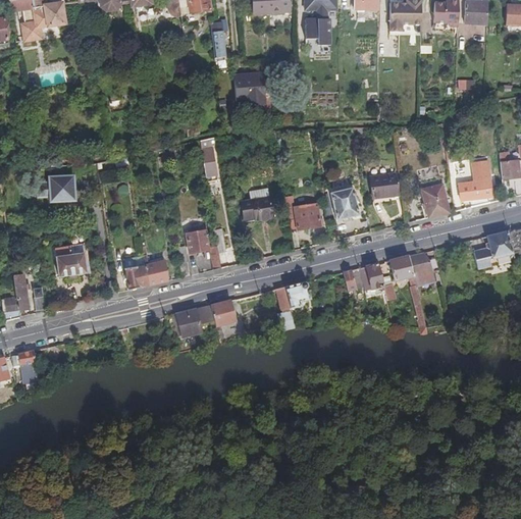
[(9,0),(11,9),(35,5),(36,20),(22,21),(23,39),(36,37),(35,27),(67,21),(63,2),(47,3),(36,5),(35,0),(9,0)]
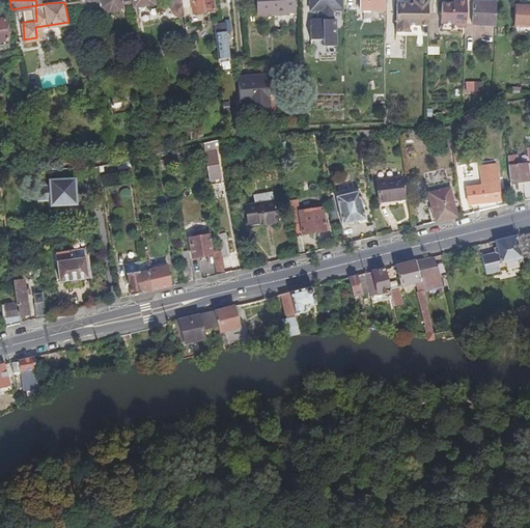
[(99,0),(100,4),(107,8),(117,7),(122,2),(122,0),(99,0)]
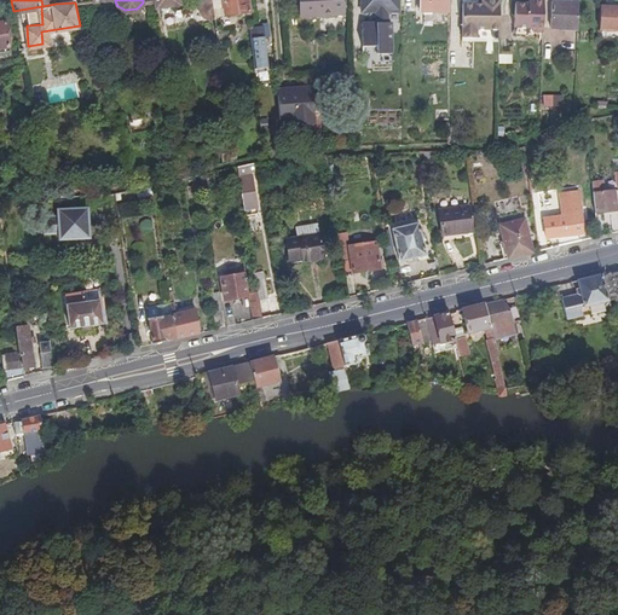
[(212,0),(214,9),(214,13),(249,7),(248,0),(212,0)]
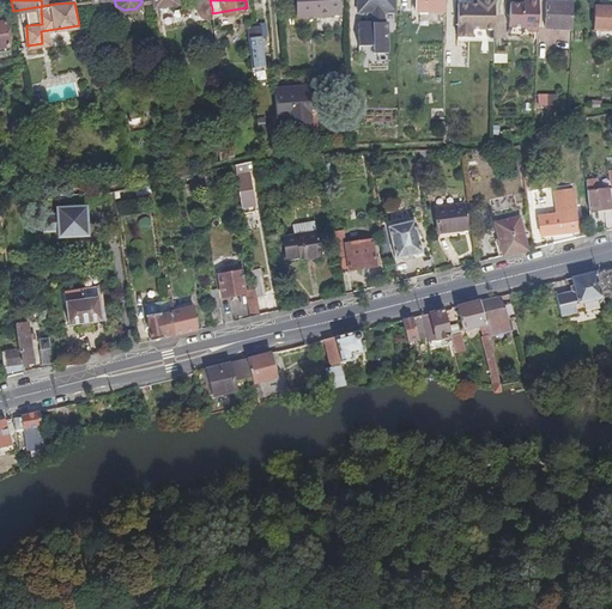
[(297,0),(300,13),(341,11),(340,0),(297,0)]
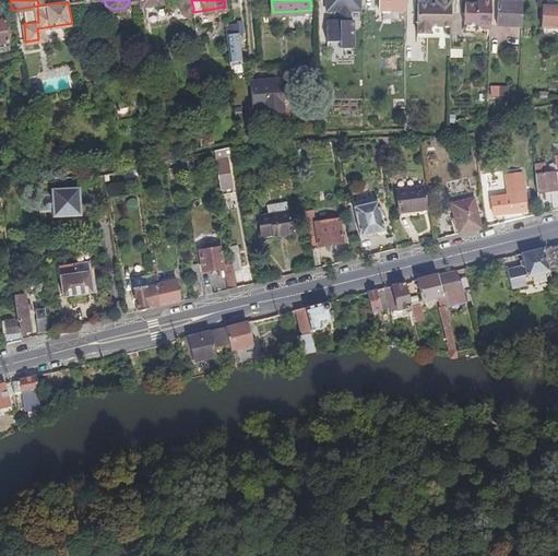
[(327,0),(327,9),(341,9),(341,6),(331,6),(330,0),(327,0)]
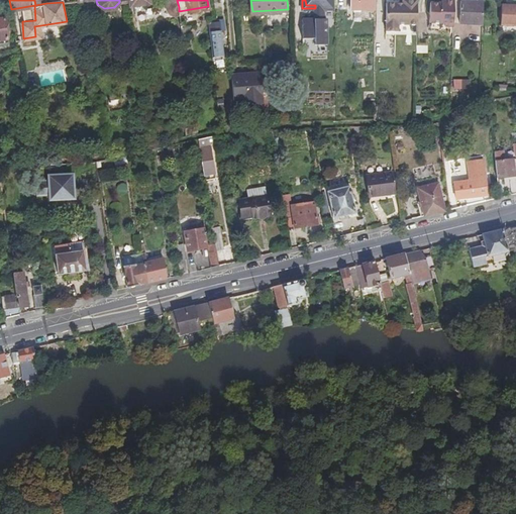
[(324,8),(335,8),(334,0),(305,0),(306,5),(315,5),(315,8),(315,17),(303,18),(304,38),(317,37),(317,43),(329,43),(328,17),(325,17),(324,8)]
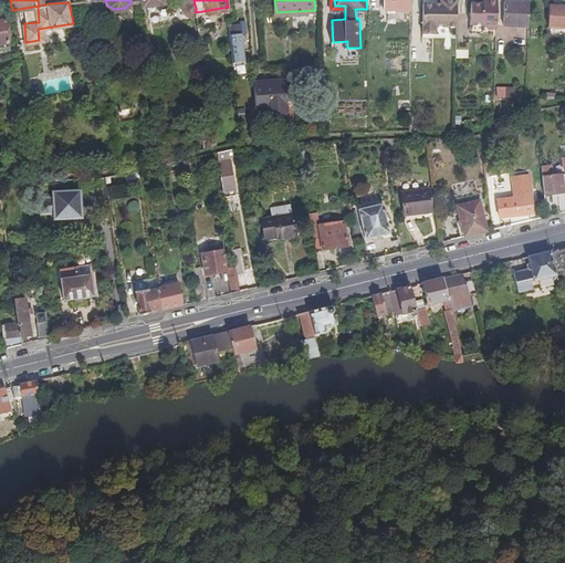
[(438,19),(458,19),(457,0),(424,0),(425,27),(438,27),(438,19)]
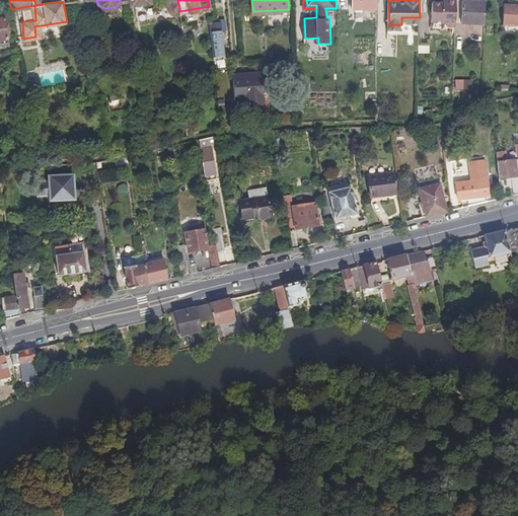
[(454,25),(455,0),(445,0),(445,2),(441,1),(431,1),(431,21),(444,21),(444,24),(449,24),(454,25)]
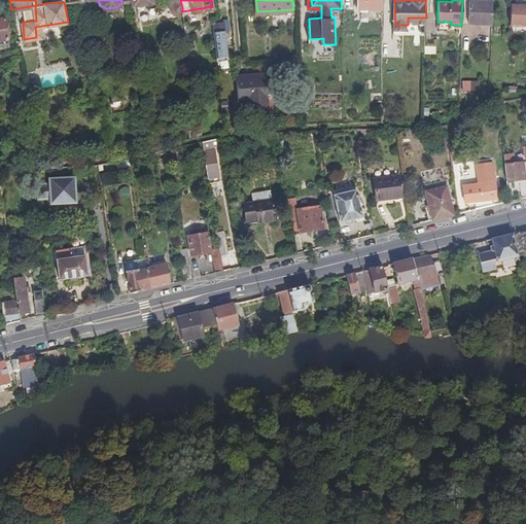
[(490,22),(490,0),(467,0),(466,21),(490,22)]
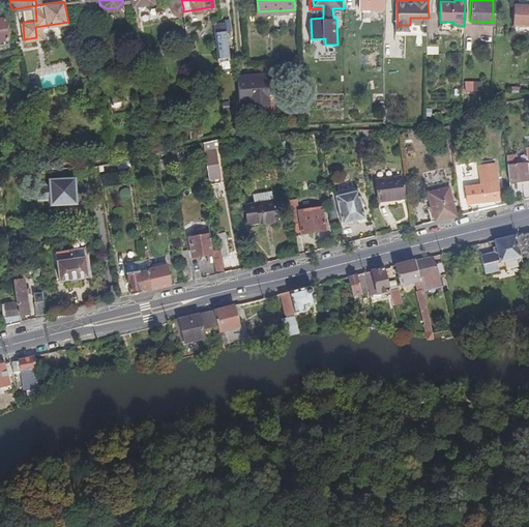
[(528,4),(513,3),(512,24),(528,24),(528,4)]
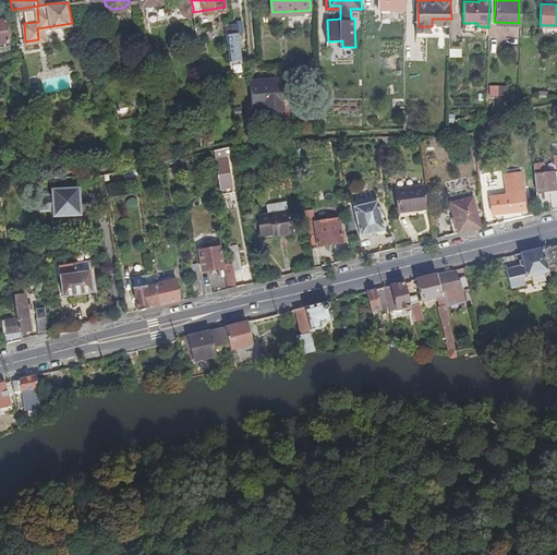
[(243,34),(241,23),(227,25),(231,62),(243,61),(239,35),(243,34)]
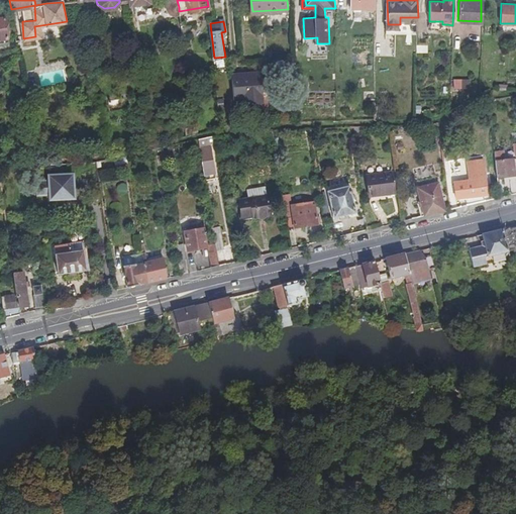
[(447,29),(447,24),(442,24),(442,21),(429,21),(428,28),(447,29)]
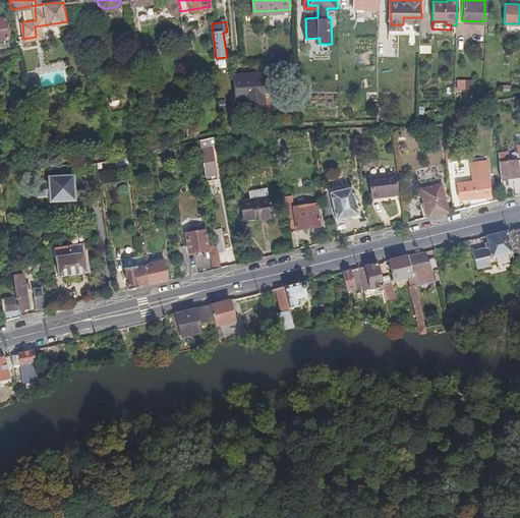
[(482,32),(483,23),(461,22),(461,32),(482,32)]
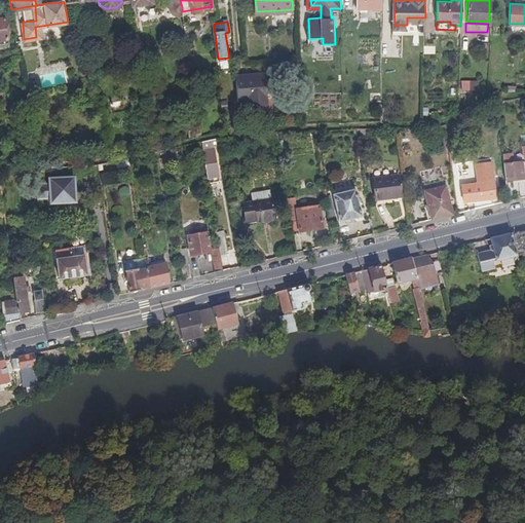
[(264,72),(236,74),(238,100),(249,99),(250,104),(267,102),(264,72)]
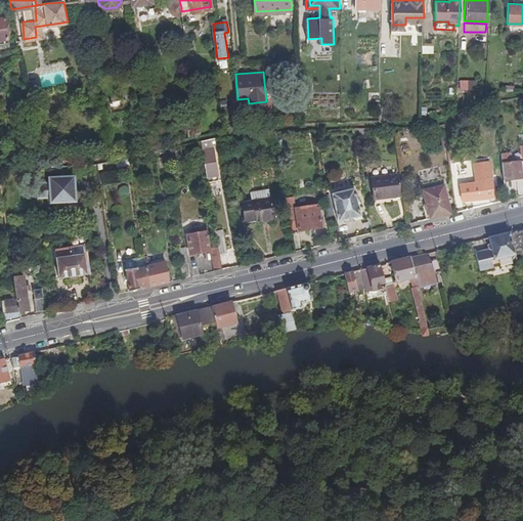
[(459,78),(459,89),(475,88),(474,78),(459,78)]
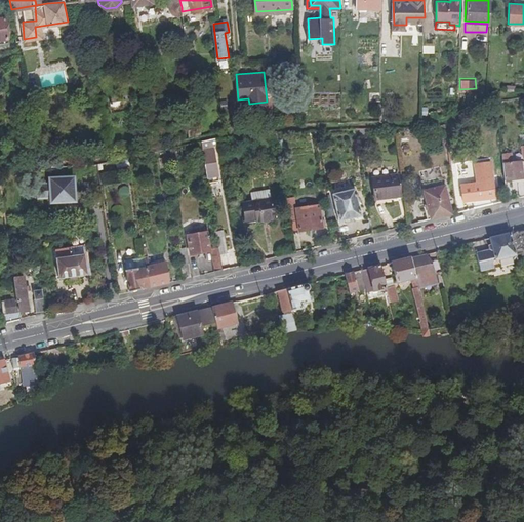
[(278,135),(277,128),(267,129),(268,136),(278,135)]
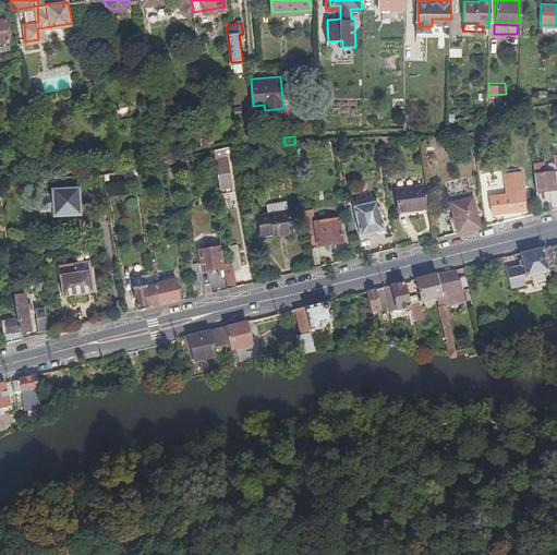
[(227,156),(216,158),(220,186),(232,184),(227,156)]
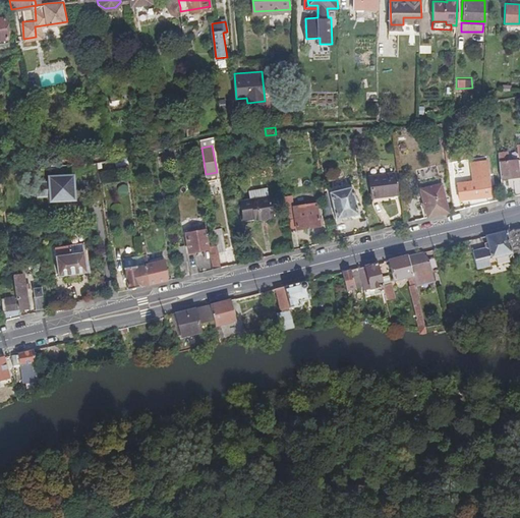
[(508,148),(499,149),(501,175),(513,174),(519,173),(517,156),(509,157),(508,148)]
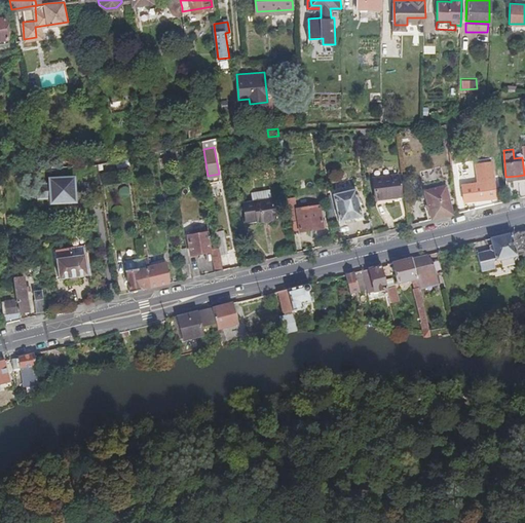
[(398,169),(373,172),(376,193),(402,190),(398,169)]
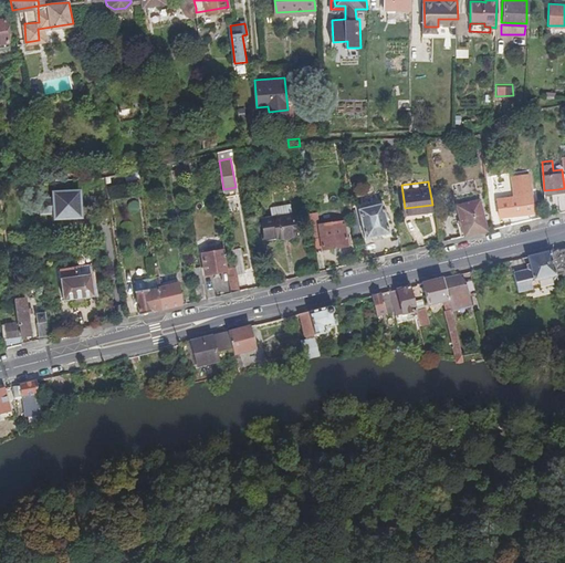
[(508,187),(509,194),(510,194),(511,196),(531,194),(530,185),(508,187)]
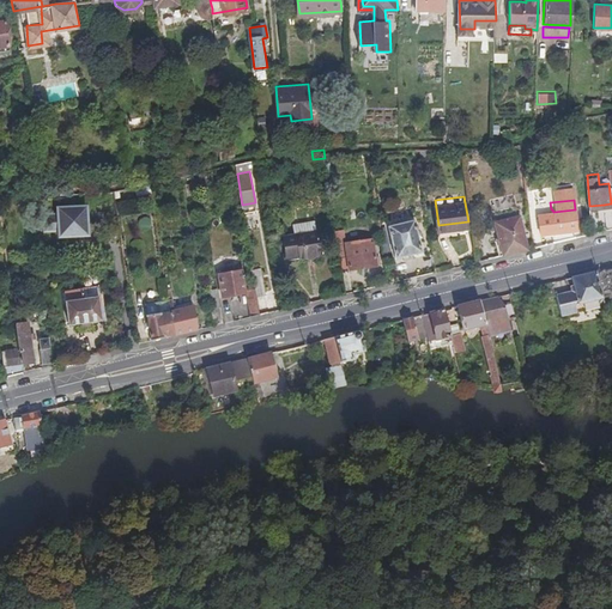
[(61,231),(88,230),(86,203),(60,205),(60,211),(47,212),(48,226),(61,225),(61,231)]
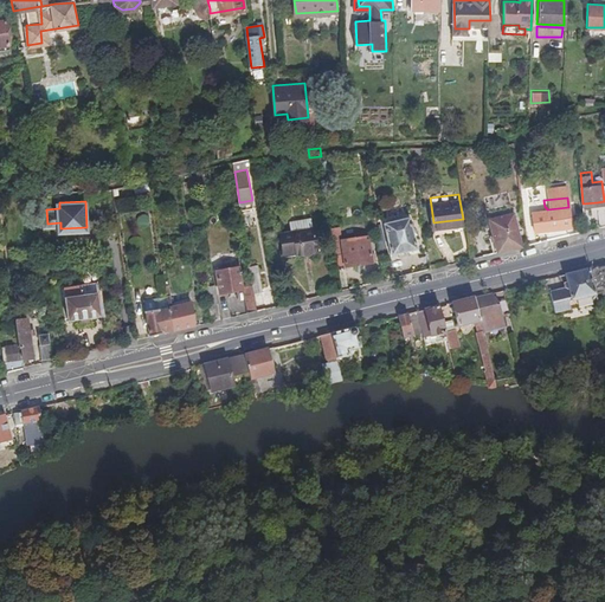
[(573,224),(571,207),(568,207),(547,209),(546,207),(545,207),(533,209),(535,228),(573,224)]
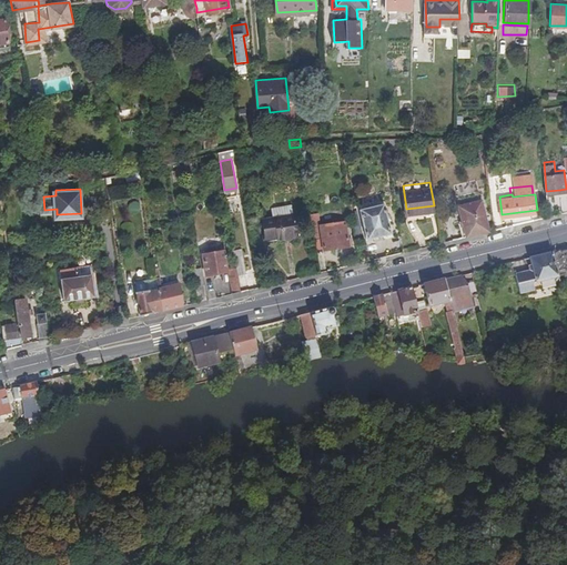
[(457,204),(465,234),(486,229),(479,199),(457,204)]
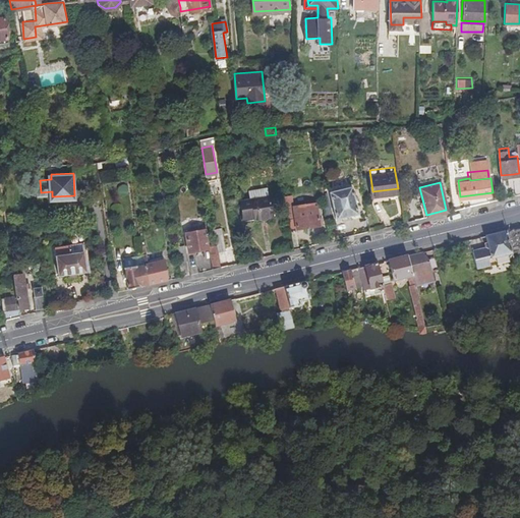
[(268,184),(249,187),(251,197),(241,199),(245,216),(255,214),(256,218),(274,214),(268,184)]
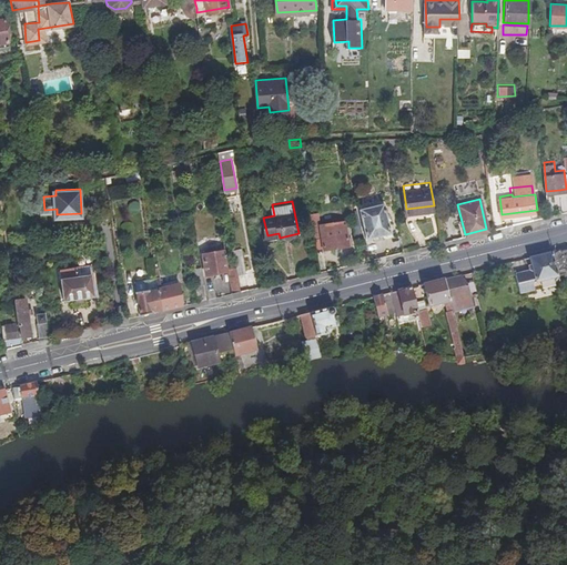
[(384,202),(358,208),(366,238),(391,231),(384,202)]
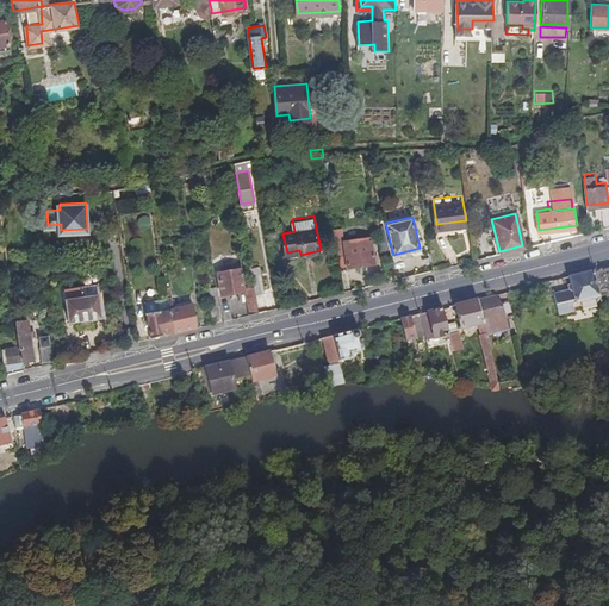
[(532,235),(533,243),(541,241),(540,232),(532,235)]
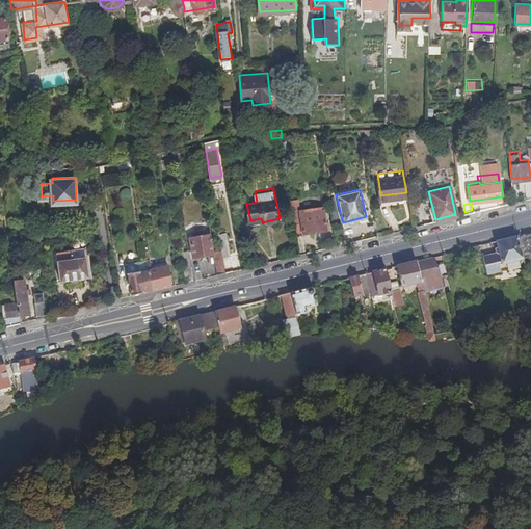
[(324,206),(292,209),(294,222),(301,222),(302,230),(327,228),(324,206)]
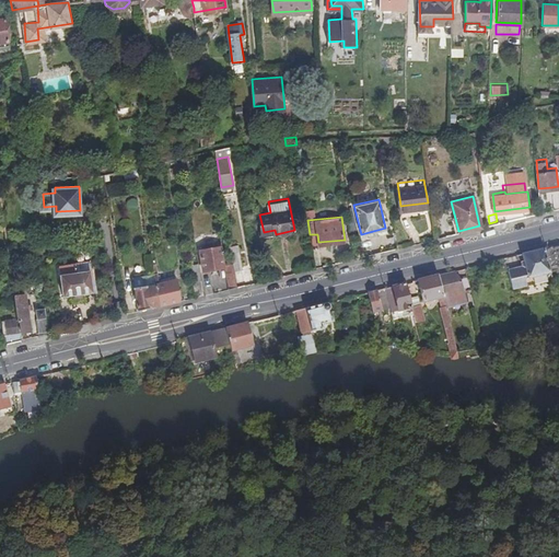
[(310,234),(311,243),(318,242),(317,234),(310,234)]
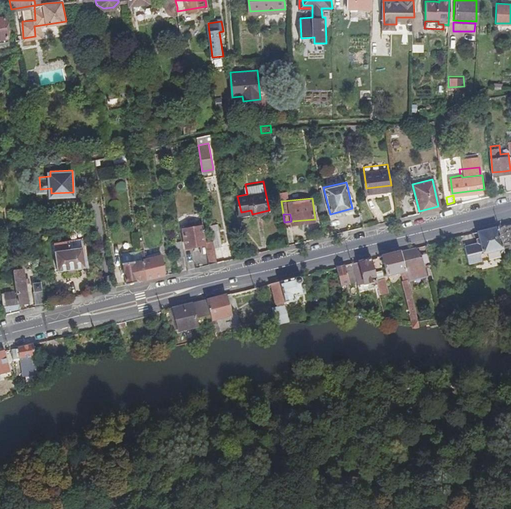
[(205,240),(202,222),(182,226),(185,246),(205,242),(205,240)]
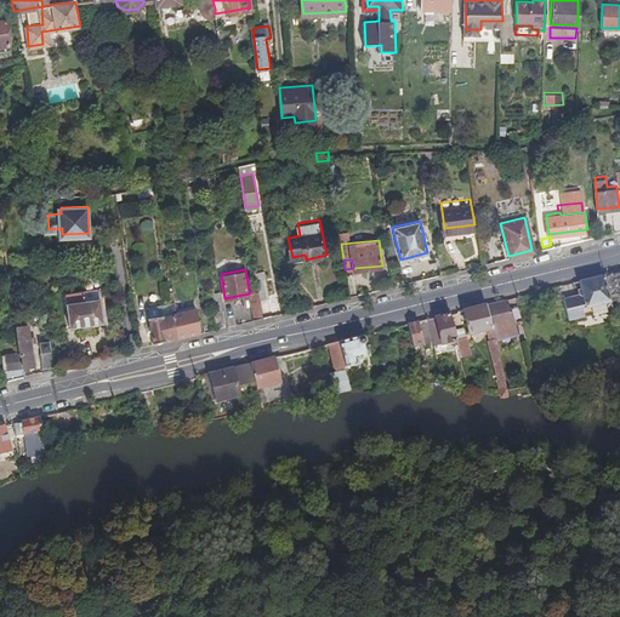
[(263,269),(255,270),(257,290),(260,297),(268,296),(263,269)]
